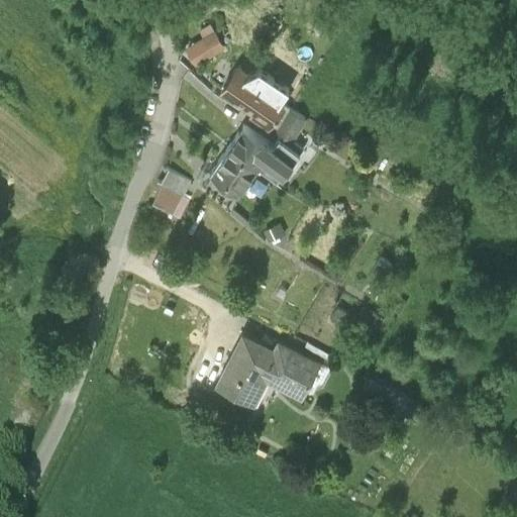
[(216,29),(186,48),(197,65),(226,46),(216,29)]
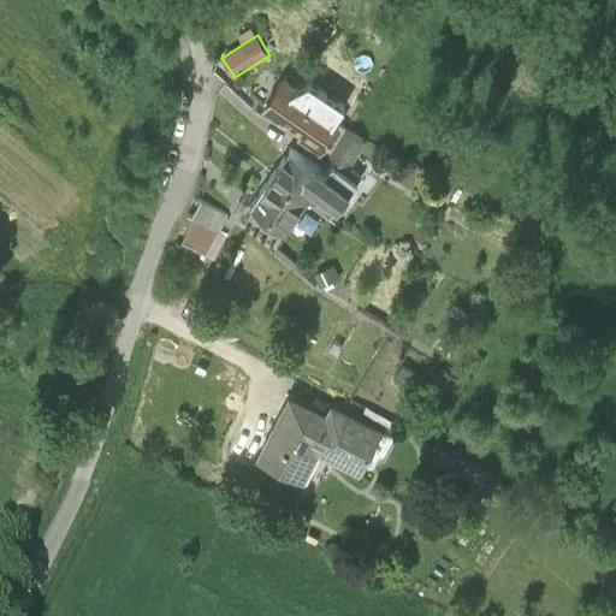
[(301,84),(286,75),(265,105),(301,130),(297,137),(321,154),(343,124),(296,90),(301,84)]
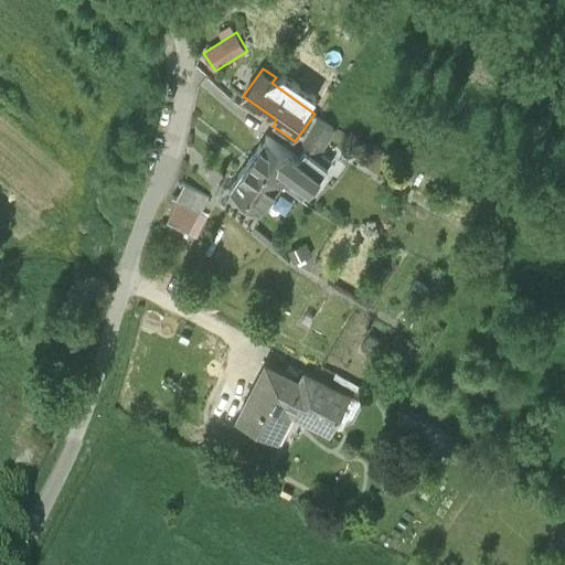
[(317,117),(302,142),(322,153),(336,128),(317,117)]
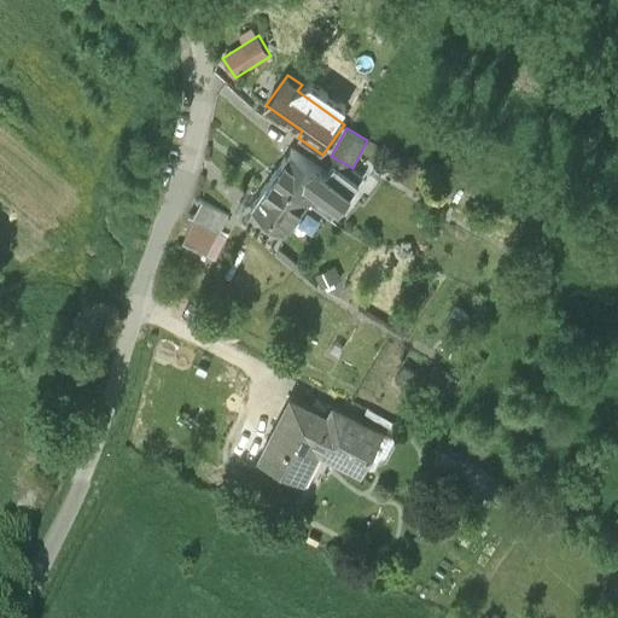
[(291,149),(273,175),(308,202),(316,191),(338,208),(340,210),(353,193),(326,174),(291,149)]
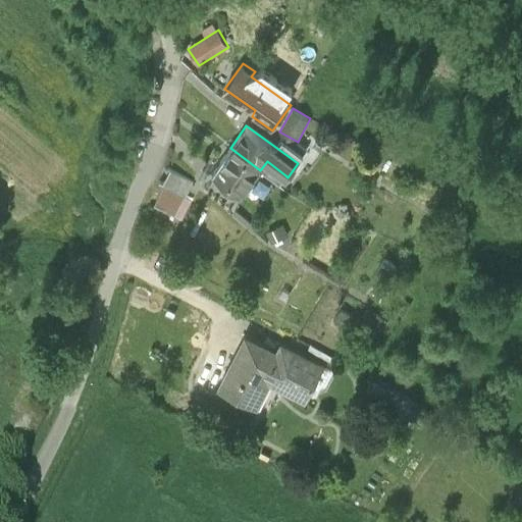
[(282,138),(275,147),(298,163),(304,154),(282,138)]
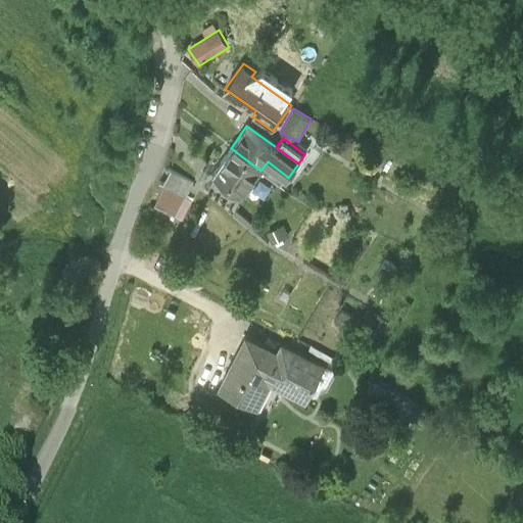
[(260,171),(231,148),(212,174),(238,193),(241,195),(244,192),(260,171)]
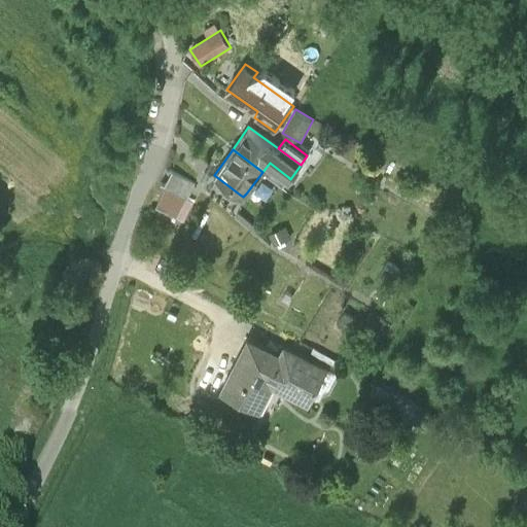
[(270,163),(262,172),(281,186),(288,177),(270,163)]
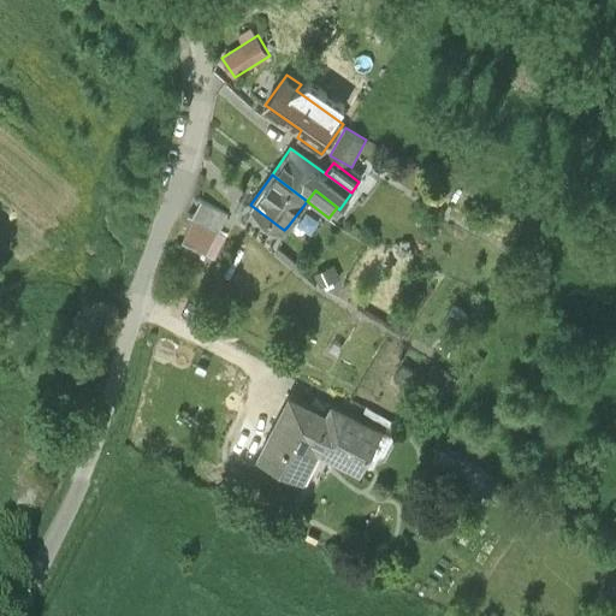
[(191,220),(194,221),(218,234),(227,214),(201,201),(191,220)]
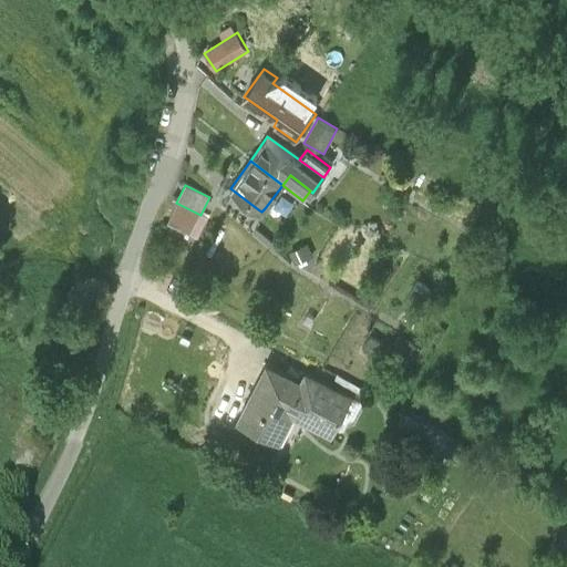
[(258,209),(230,188),(219,202),(248,223),(258,209)]
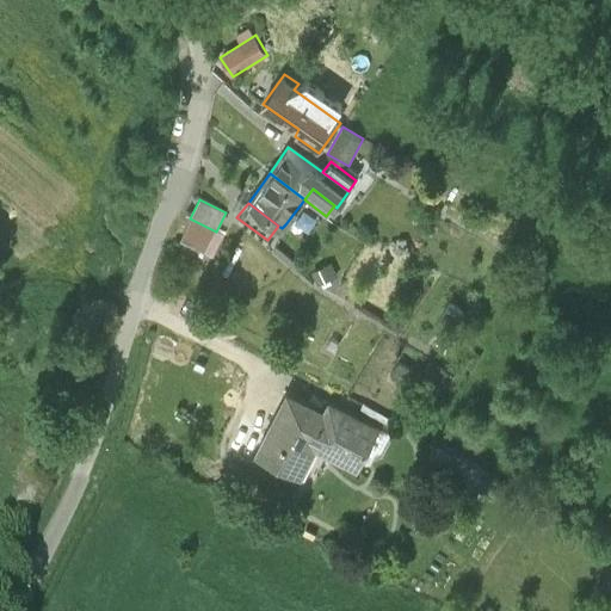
[(192,220),(180,244),(204,254),(216,232),(192,220)]
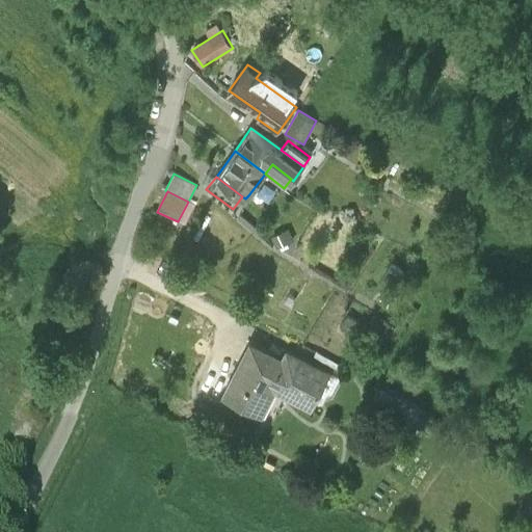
[(242,196),(233,209),(243,217),(256,201),(248,195),(245,198),(242,196)]
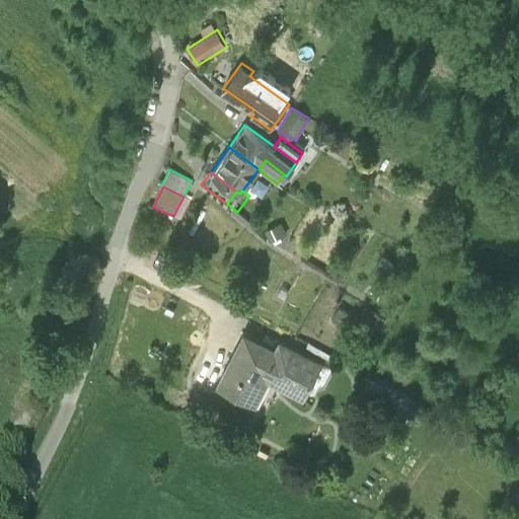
[(323,365),(280,343),(276,351),(244,336),(218,389),(256,409),(269,384),(305,402),(323,365)]
